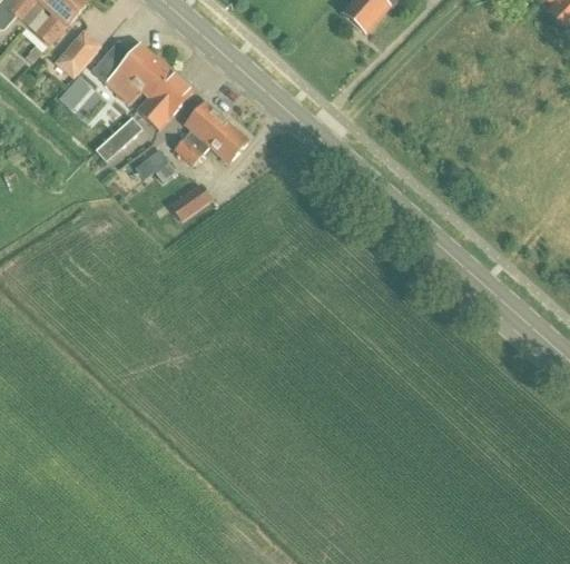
[(28,26),(50,0),(0,0),(0,29),(5,30),(17,16),(28,26)]
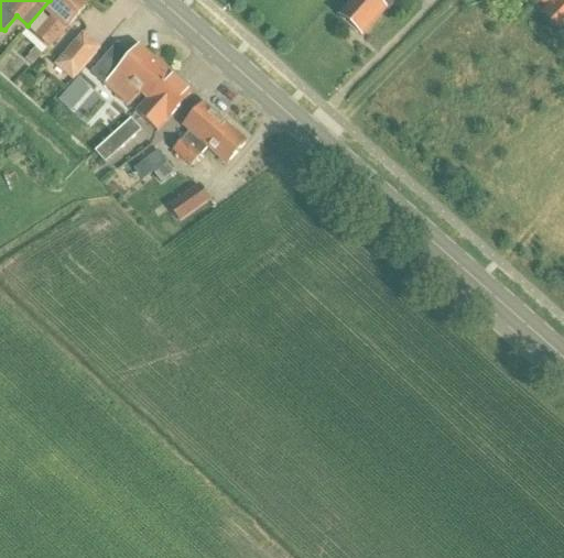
[(50,0),(28,25),(50,44),(66,25),(66,24),(88,0),(50,0)]
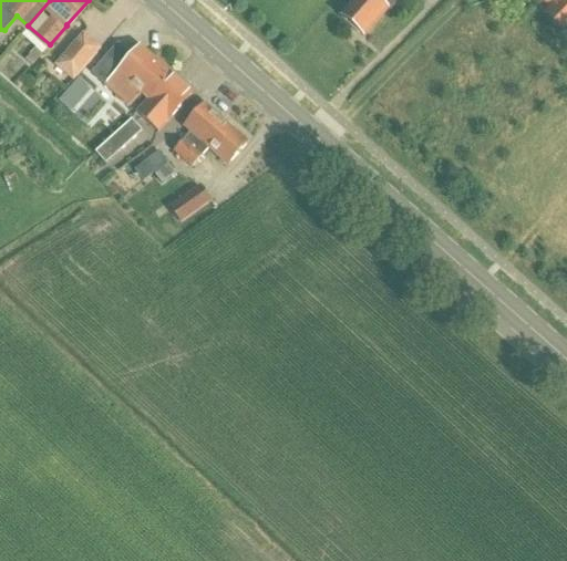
[(363,31),(387,4),(382,0),(351,0),(341,11),(363,31)]
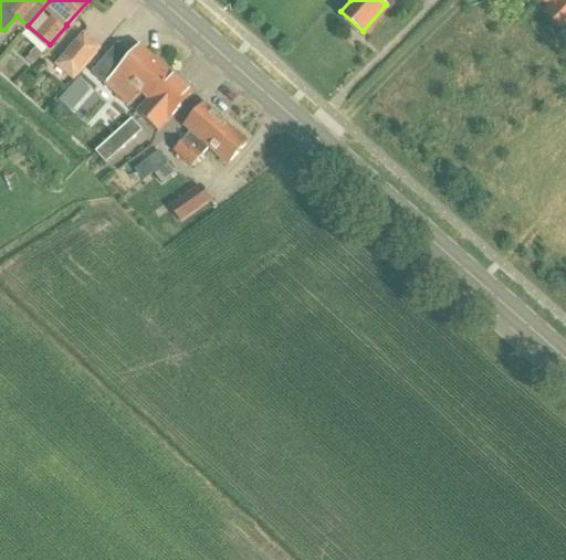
[(562,25),(565,20),(565,0),(544,0),(548,4),(544,9),(562,25)]
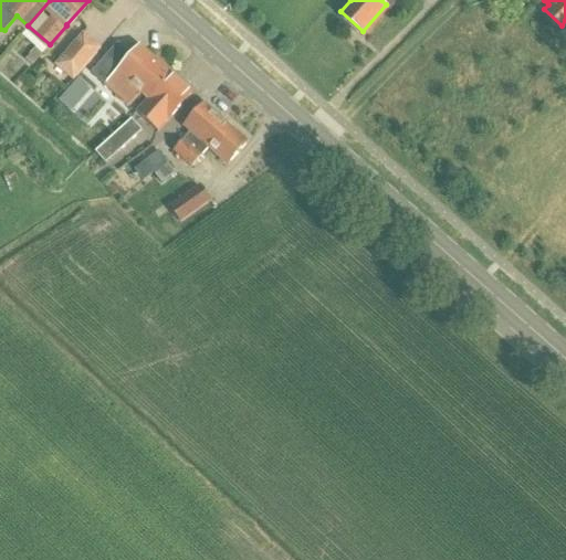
[(82,30),(55,61),(74,76),(100,44),(85,33),(82,30)]
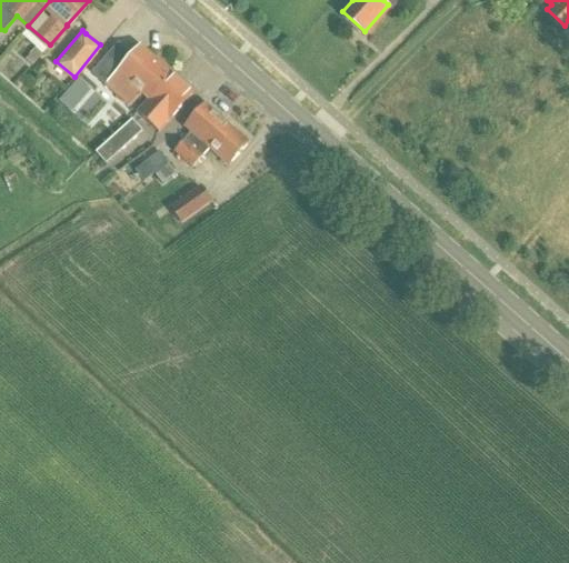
[(141,90),(149,97),(172,71),(140,42),(132,51),(120,39),(92,70),(129,102),(141,90)]
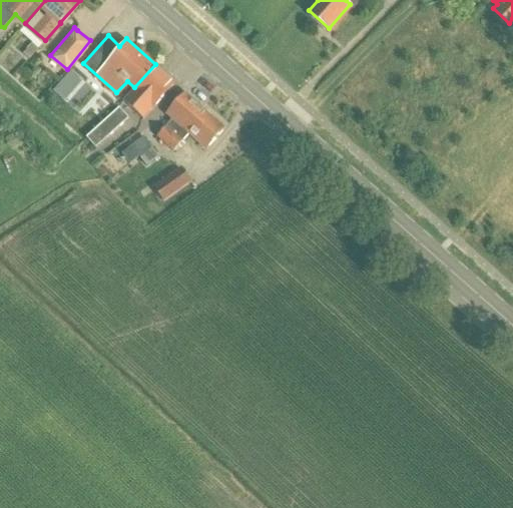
[(173,81),(155,64),(134,87),(123,99),(129,104),(142,116),(152,104),(173,81)]
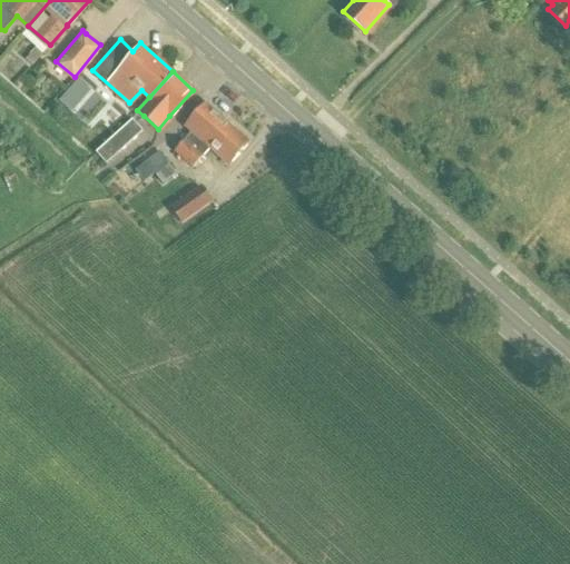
[(82,97),(69,86),(59,98),(72,109),(82,97)]
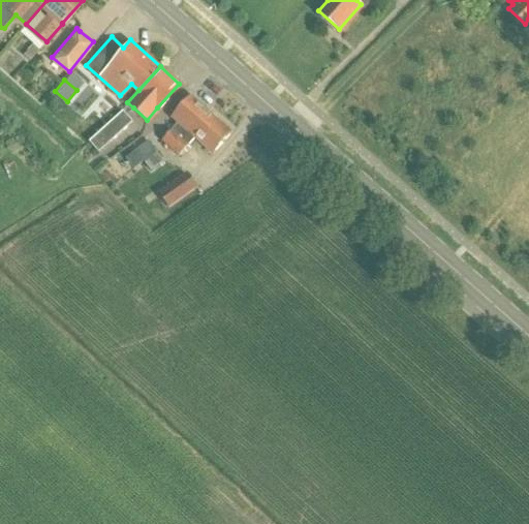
[(169,146),(205,105),(190,93),(170,115),(178,120),(161,139),(169,146)]
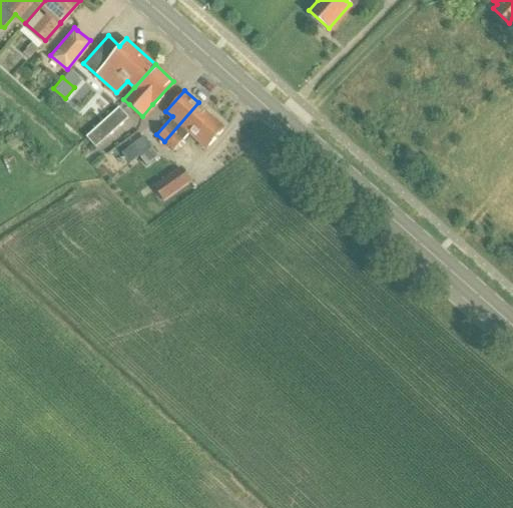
[(205,146),(224,125),(198,102),(164,141),(172,148),(188,131),(205,146)]
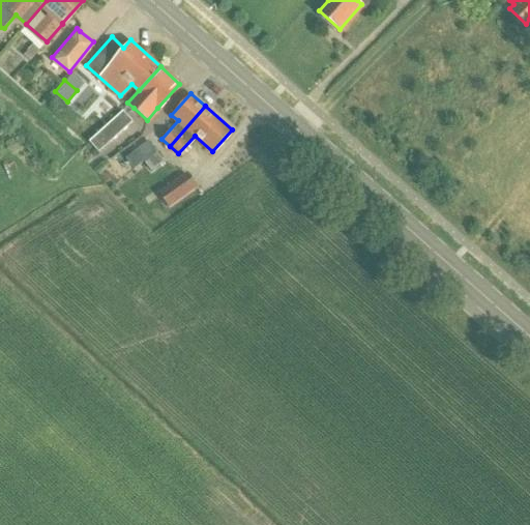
[(133,117),(124,108),(102,126),(112,137),(133,117)]
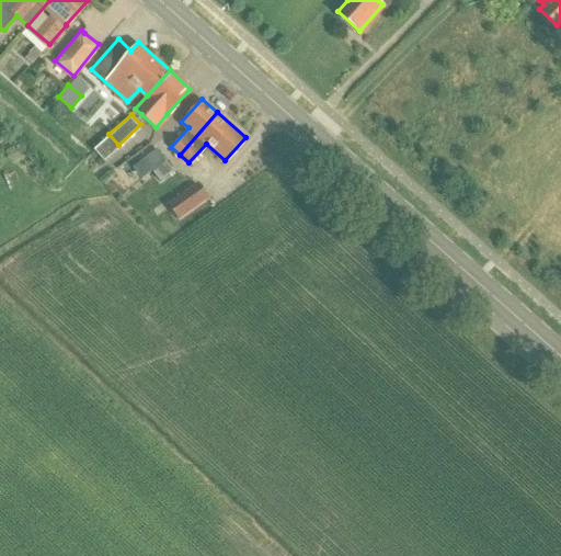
[(165,158),(152,168),(160,178),(173,167),(165,158)]
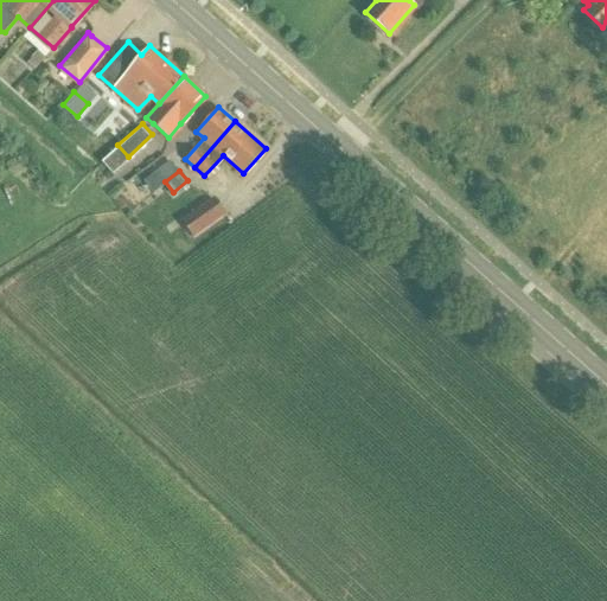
[(193,235),(227,211),(215,194),(180,217),(193,235)]
